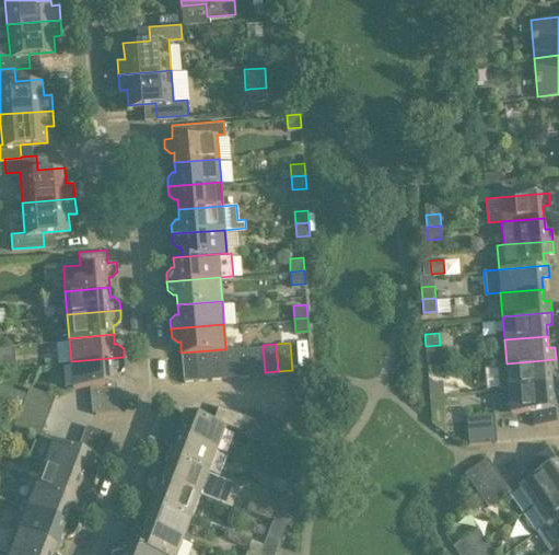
[(263,345),(249,346),(252,373),(265,372),(263,345)]
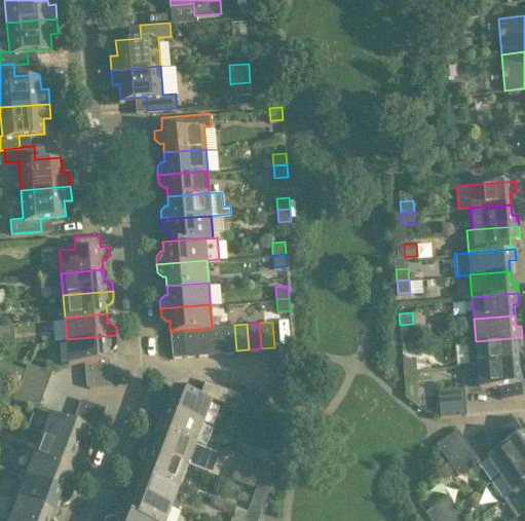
[(413,324),(400,325),(401,337),(414,336),(413,324)]
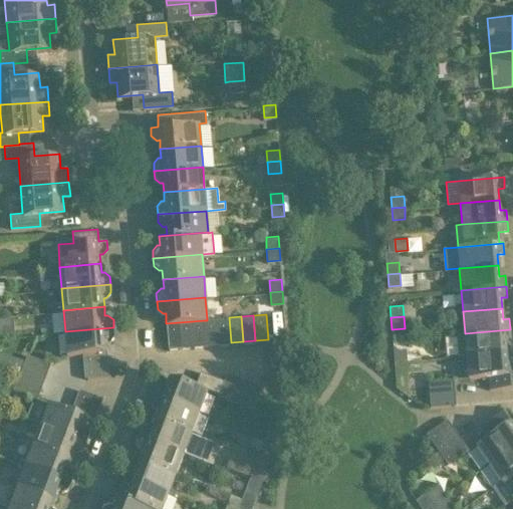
[(216,318),(218,343),(231,342),(229,317),(216,318)]
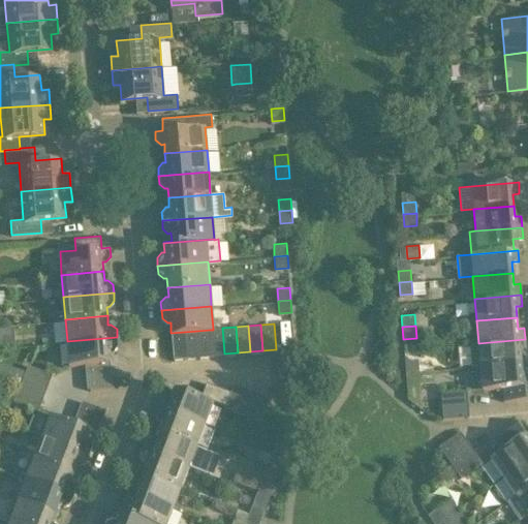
[(213,330),(210,330),(212,355),(224,353),(222,328),(213,329),(213,330)]
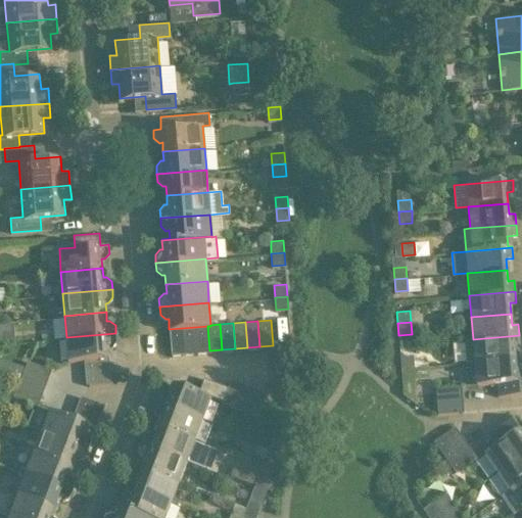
[(207,326),(195,327),(197,351),(209,350),(207,326)]
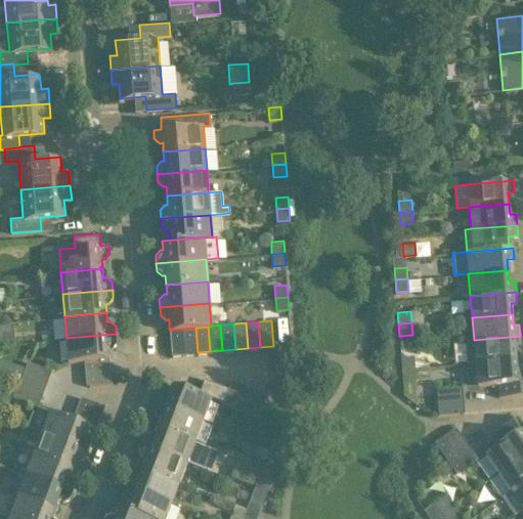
[(195,328),(182,329),(184,353),(198,352),(195,328)]
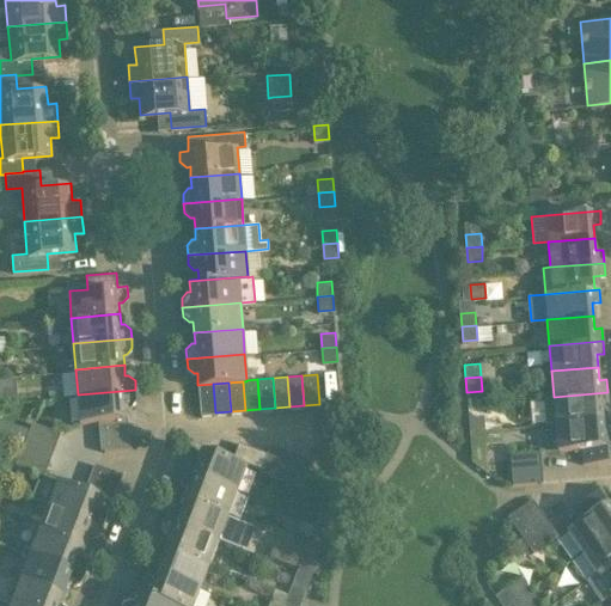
[(215,412),(213,384),(197,385),(201,414),(215,412)]
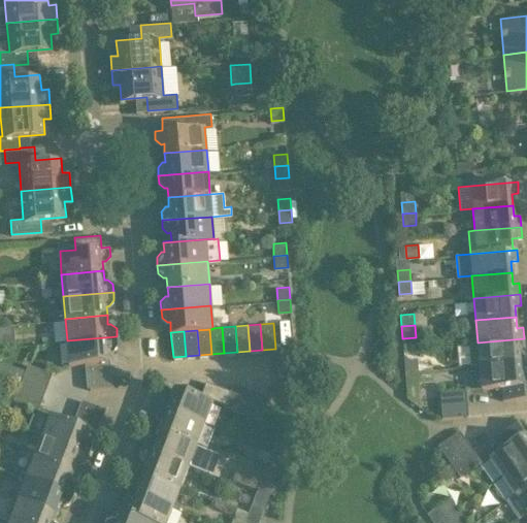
[(117,336),(67,340),(68,363),(85,362),(110,360),(109,351),(113,350),(118,345),(117,336)]
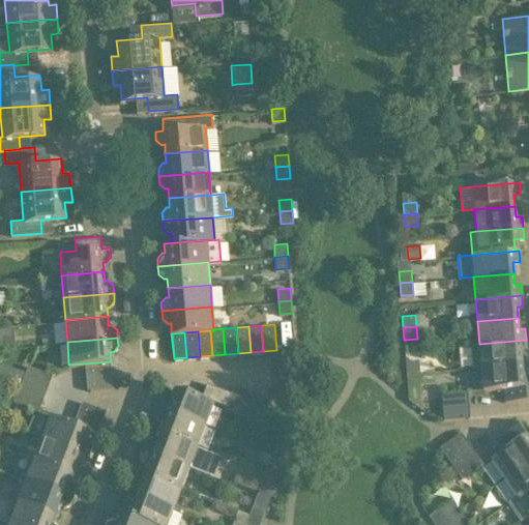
[(479,344),(481,366),(521,362),(521,351),(527,351),(526,340),(479,344)]
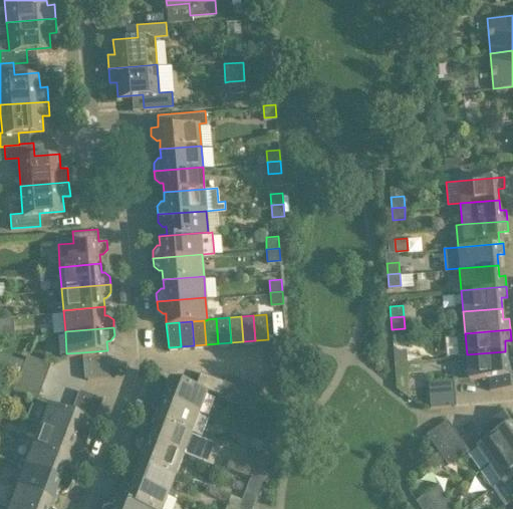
[(395,360),(408,359),(406,348),(394,349),(395,360)]
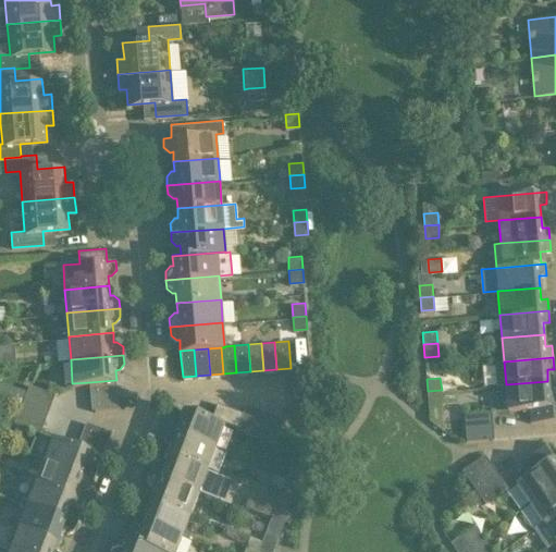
[(116,380),(89,382),(90,396),(118,393),(116,380)]
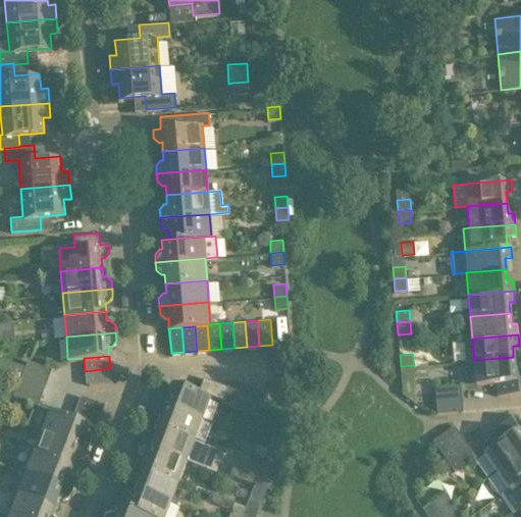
[(513,357),(474,360),(476,382),(496,381),(497,394),(520,392),(520,367),(514,368),(513,357)]
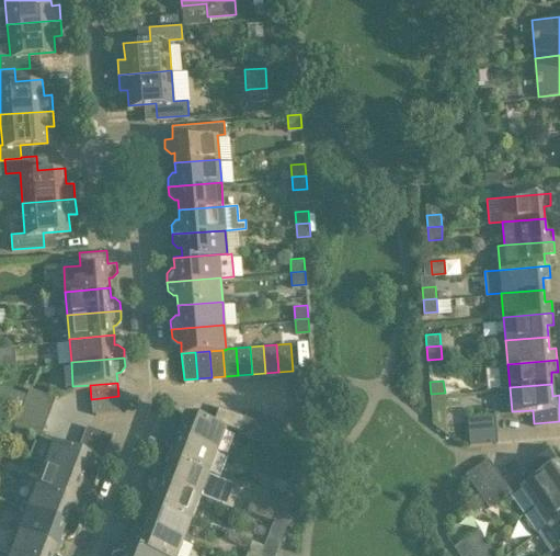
[(30,386),(24,399),(50,409),(55,396),(30,386)]
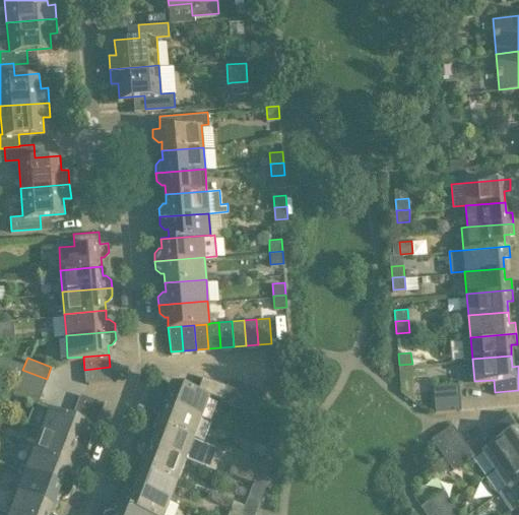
[(412,364),(399,365),(400,377),(413,376),(412,364)]
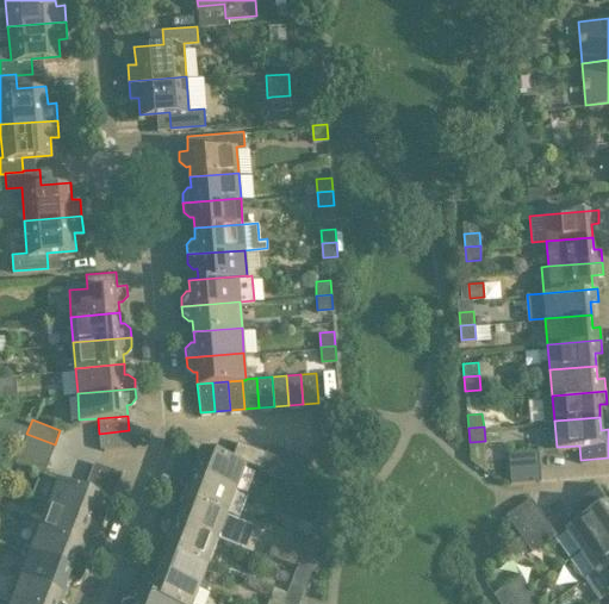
[(129,430),(99,434),(100,447),(104,448),(130,446),(129,430)]
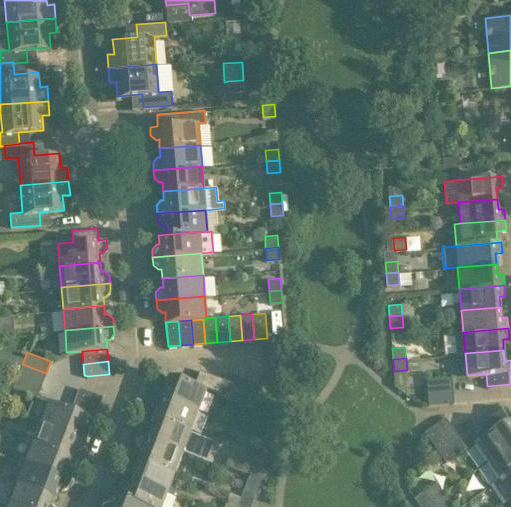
[(22,364),(18,375),(41,385),(46,373),(22,364)]
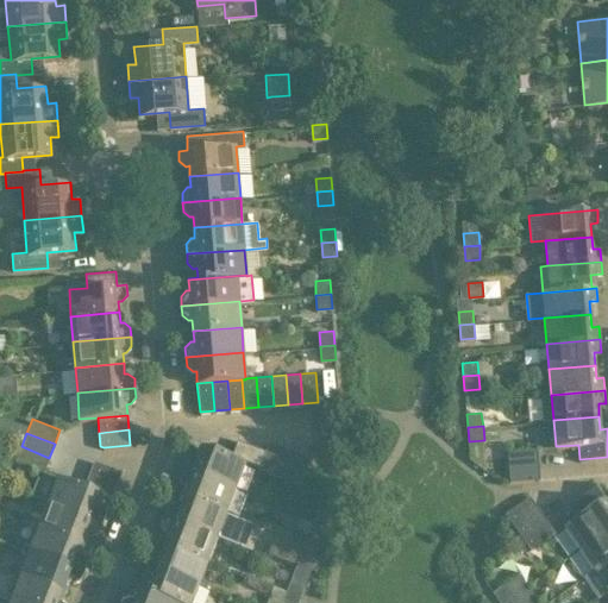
[(232,454),(259,465),(265,448),(238,438),(232,454)]
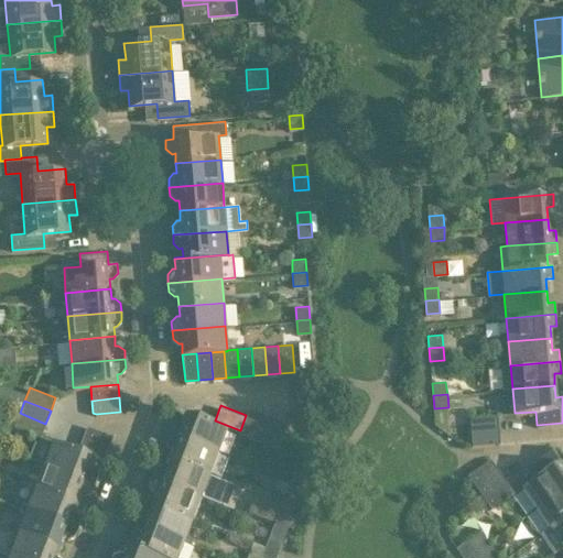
[(252,437),(262,412),(249,406),(246,415),(240,430),(239,433),(252,437)]
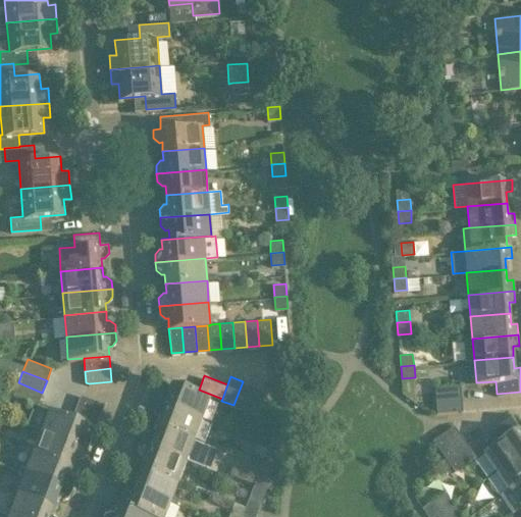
[(158,392),(156,400),(202,417),(210,396),(171,381),(168,391),(165,389),(158,392)]
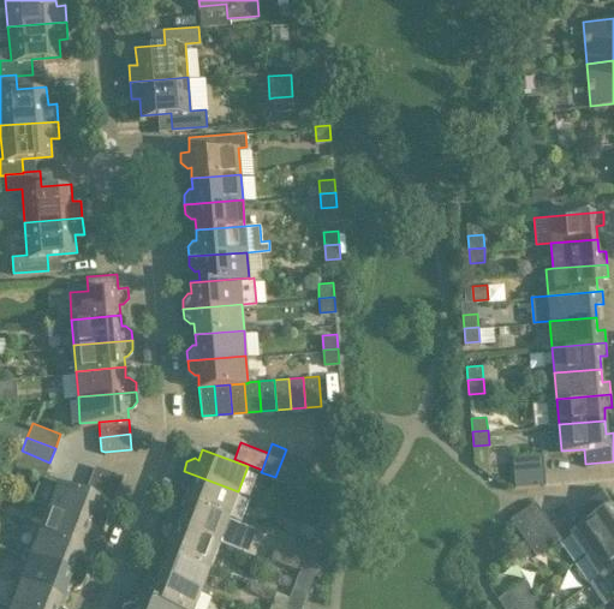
[(275,477),(290,483),(300,454),(286,449),(275,477)]
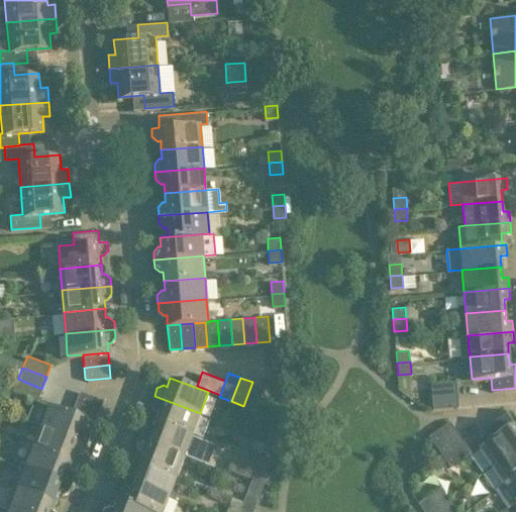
[(37,400),(41,389),(18,379),(13,391),(37,400)]
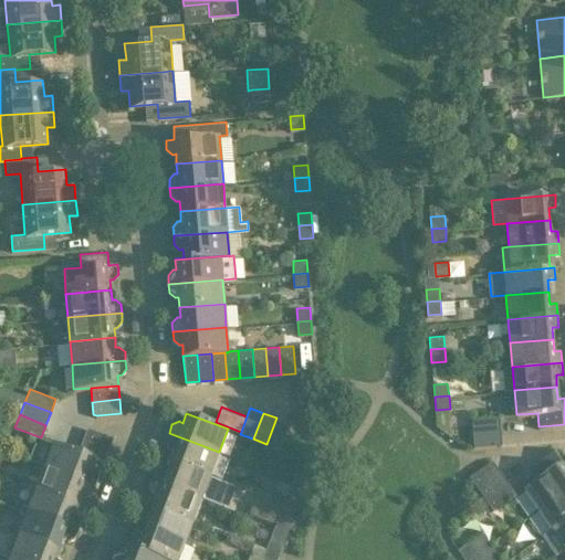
[(473,432),(501,430),(500,416),(472,419),(473,432)]
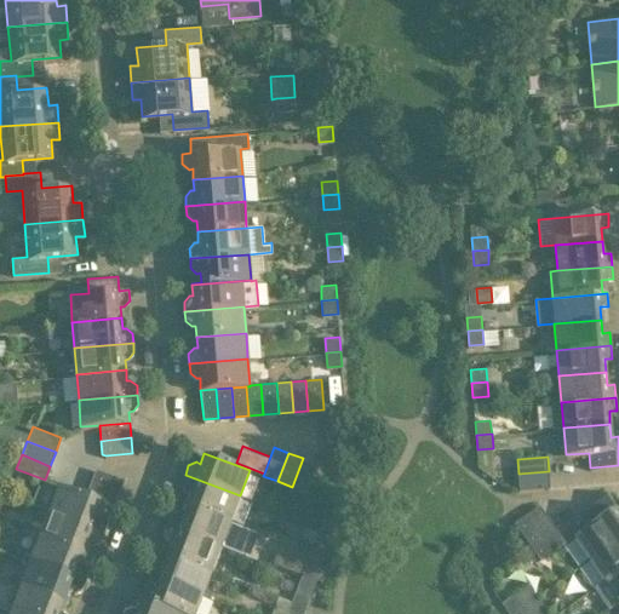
[(303,458),(292,487),(305,492),(317,464),(303,458)]
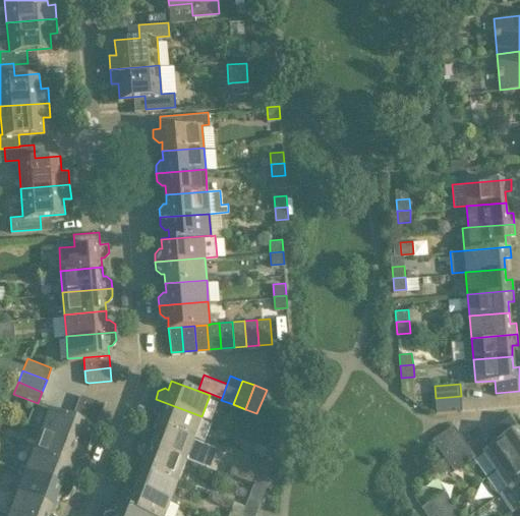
[(80,393),(75,405),(100,414),(105,402),(80,393)]
